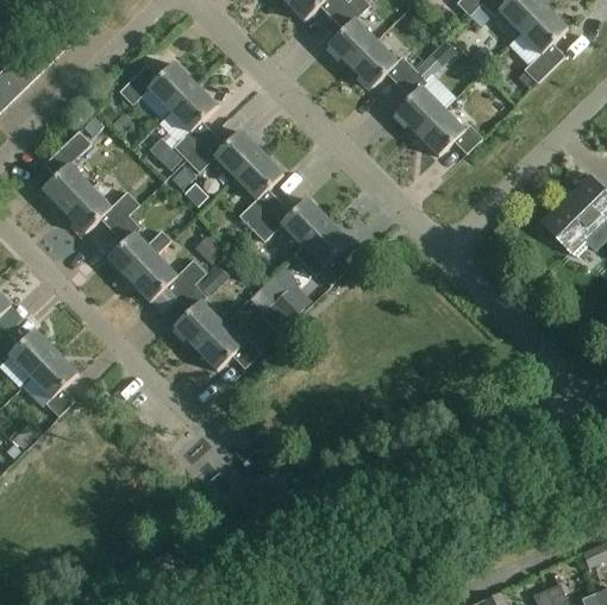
[(330,17),(346,1),(345,0),(283,0),(302,20),(318,5),(330,17)]
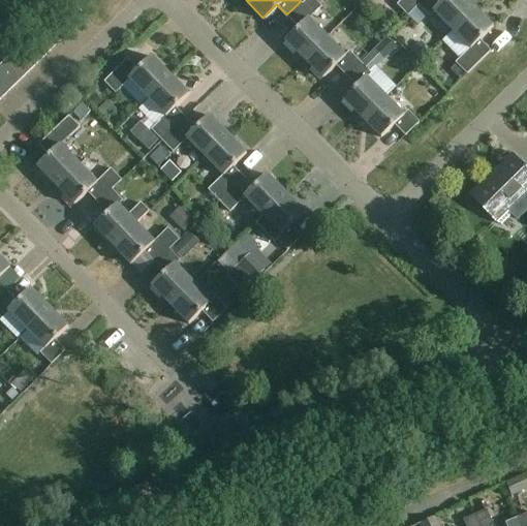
[(302,58),(326,34),(308,17),(312,12),(320,4),(316,0),(306,0),(303,3),(301,1),(286,14),(297,25),(283,38),(302,58)]
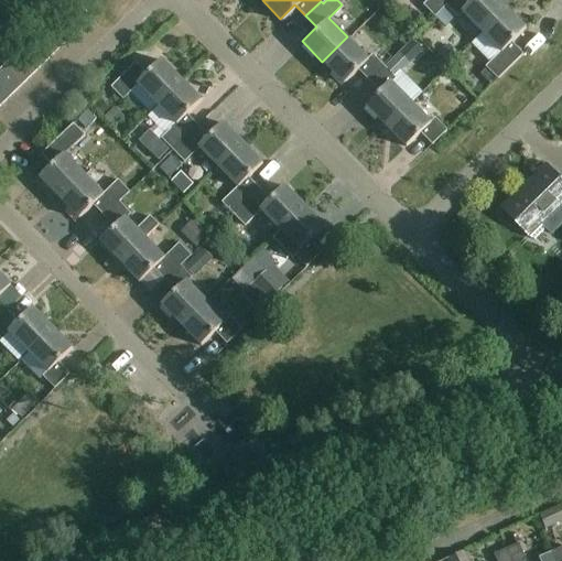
[(433,14),(447,0),(424,0),(422,2),(433,14)]
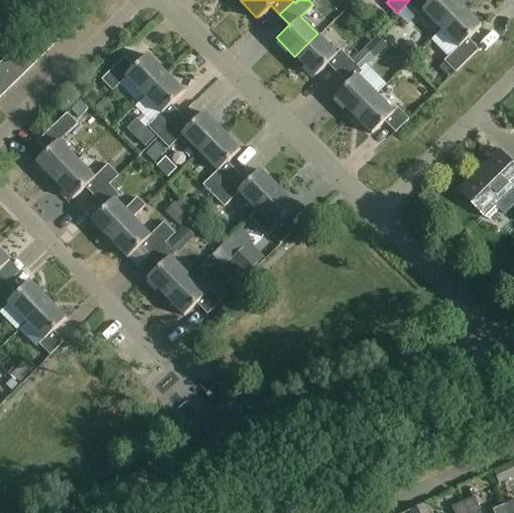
[(409,0),(406,3),(417,13),(420,10),(438,28),(462,5),(456,0),(409,0)]
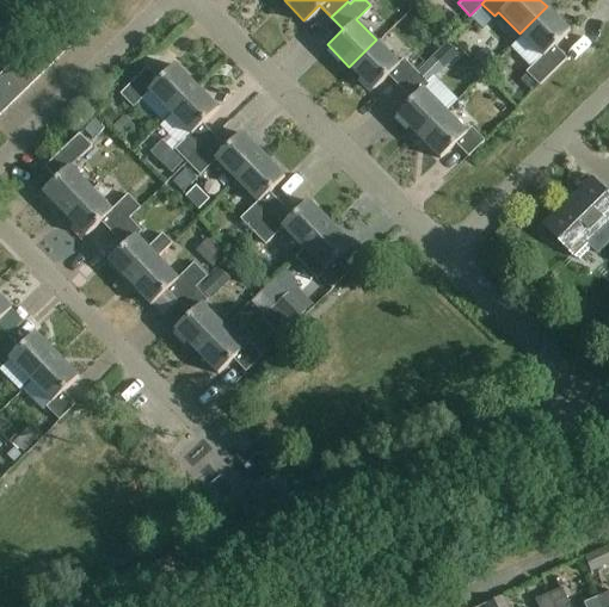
[(547,6),(520,33),(540,54),(535,59),(524,69),(539,82),(548,73),(566,56),(553,43),(568,29),(547,6)]
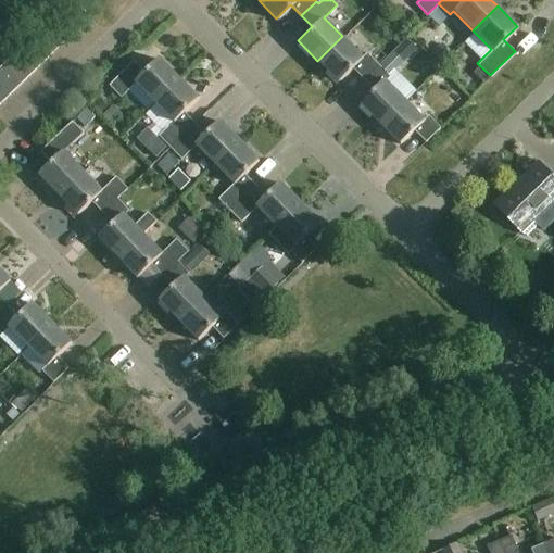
[(362,77),(377,62),(365,50),(361,55),(342,36),(317,61),(337,80),(351,66),(362,77)]
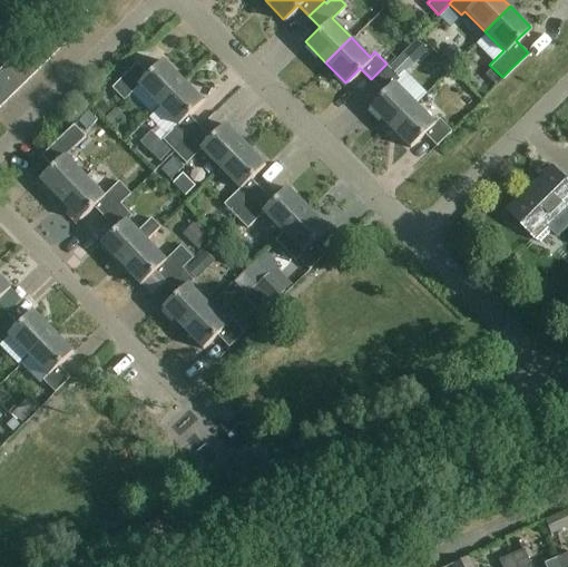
[(11,54),(30,72),(40,62),(21,44),(11,54)]
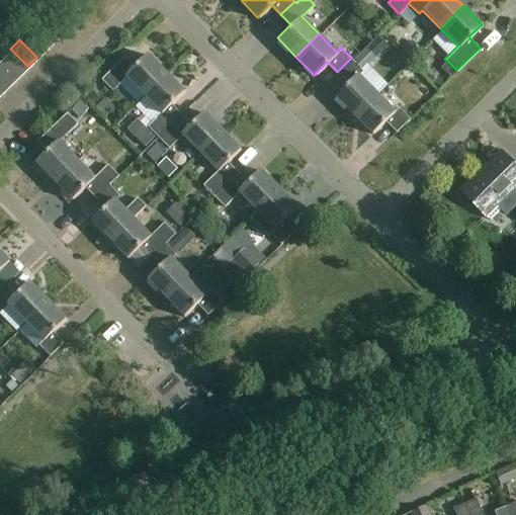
[(410,39),(400,50),(409,59),(419,48),(410,39)]
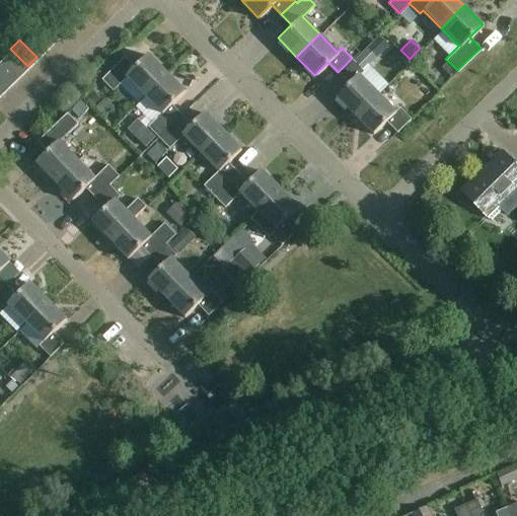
[(18,75),(27,66),(10,49),(1,58),(18,75)]
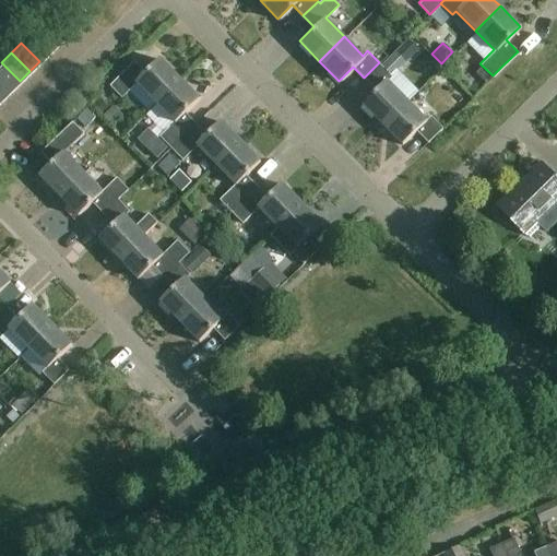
[(392,52),(380,64),(390,74),(401,62),(392,52)]
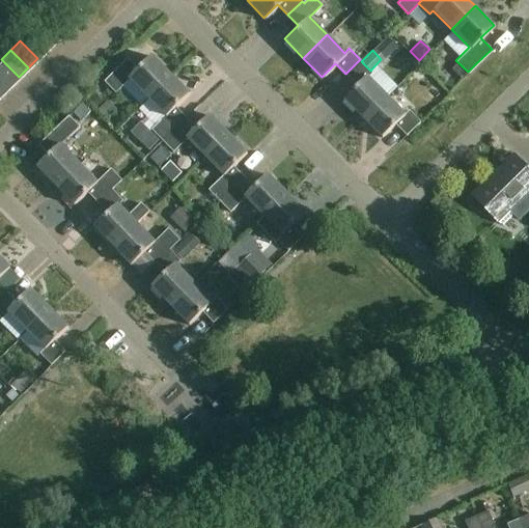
[(399,74),(413,63),(405,53),(391,62),(399,74)]
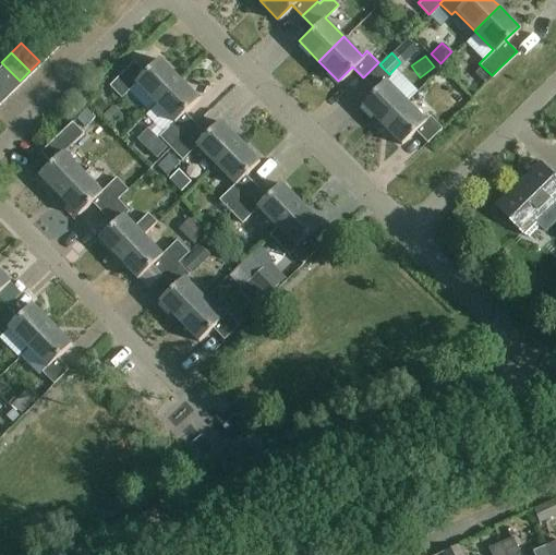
[(153,101),(177,77),(157,57),(143,71),(131,59),(117,73),(107,83),(121,97),(135,83),(153,101)]
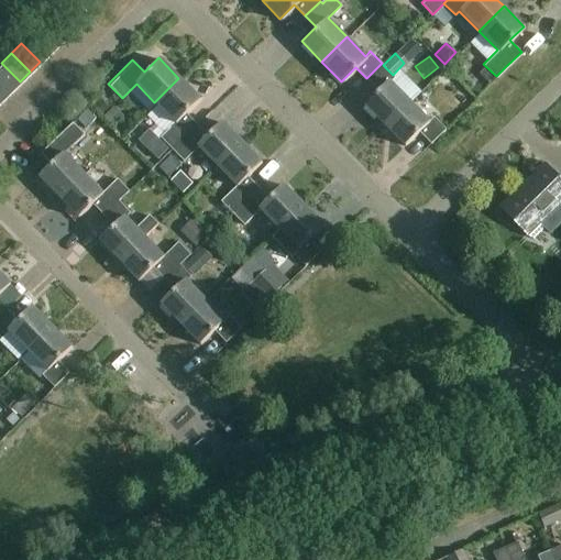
[(0,79),(10,91),(20,81),(1,63),(0,64),(0,79)]
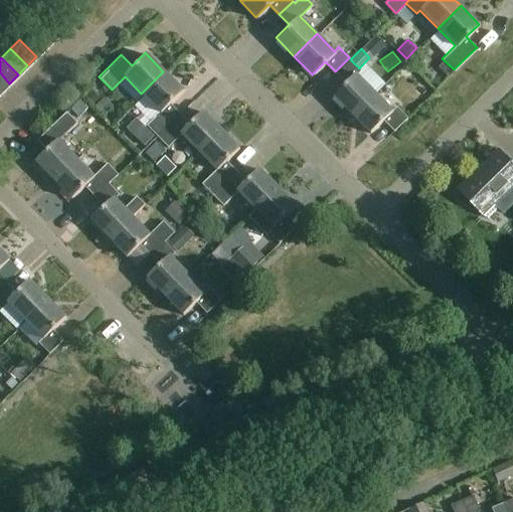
[(332,95),(350,113),(373,91),(355,72),(359,68),(350,59),(349,57),(335,71),(345,81),(332,95)]
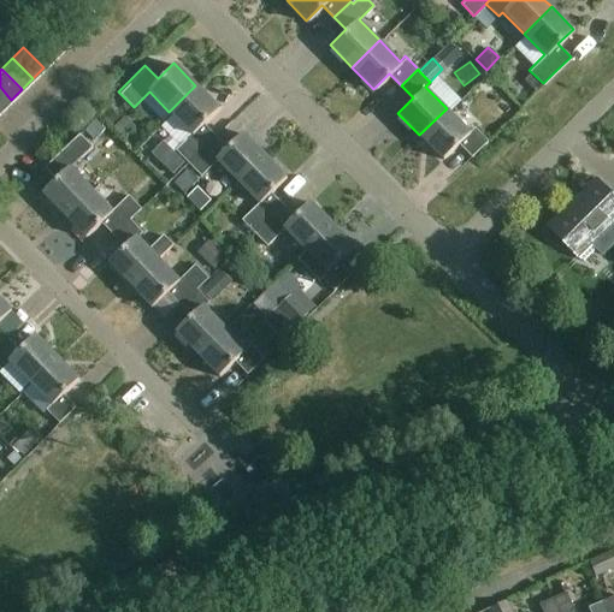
[(176,149),(187,161),(213,135),(201,123),(218,107),(195,85),(169,112),(170,113),(190,135),(184,141),(176,149)]
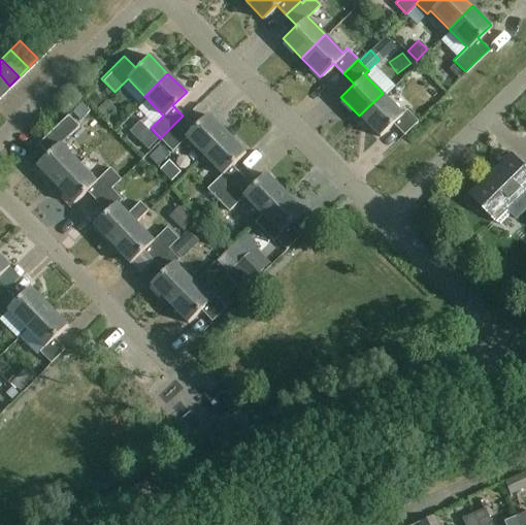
[(0,93),(1,94),(9,86),(0,74),(0,93)]
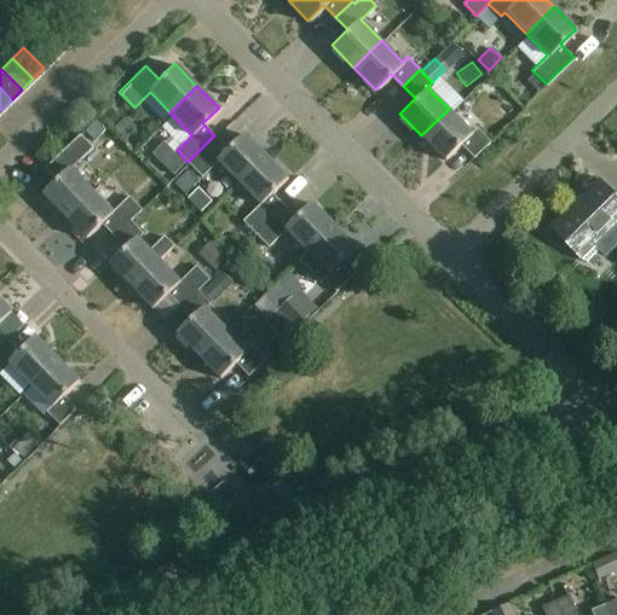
[(108,105),(101,112),(110,122),(119,115),(108,105)]
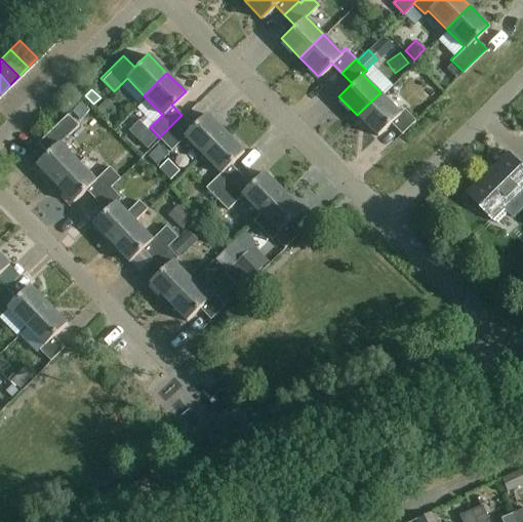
[(380,92),(357,115),(375,133),(389,120),(400,131),(413,118),(402,106),(397,110),(381,94),(380,92)]
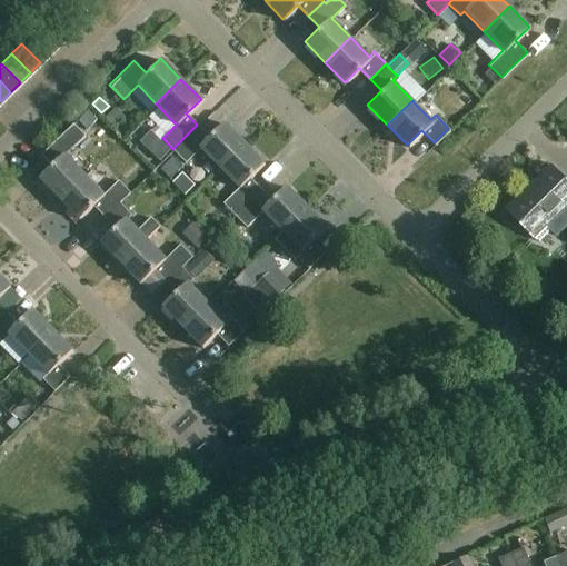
[(113,106),(102,116),(112,126),(123,116),(113,106)]
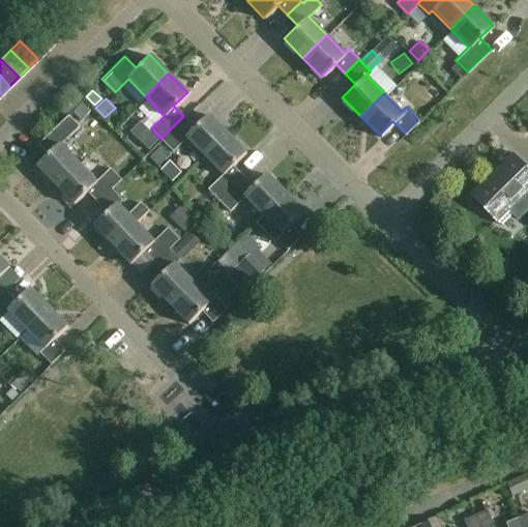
[(79,118),(88,110),(79,100),(69,110),(79,118)]
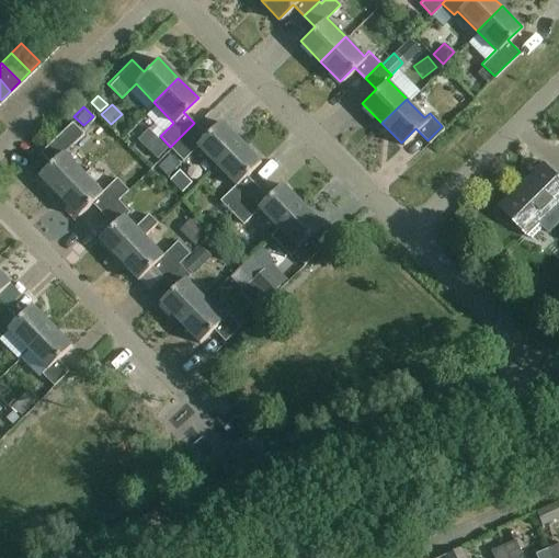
[(57,194),(81,171),(63,151),(67,147),(84,132),(71,118),(55,135),(40,149),(50,160),(37,173),(57,194)]
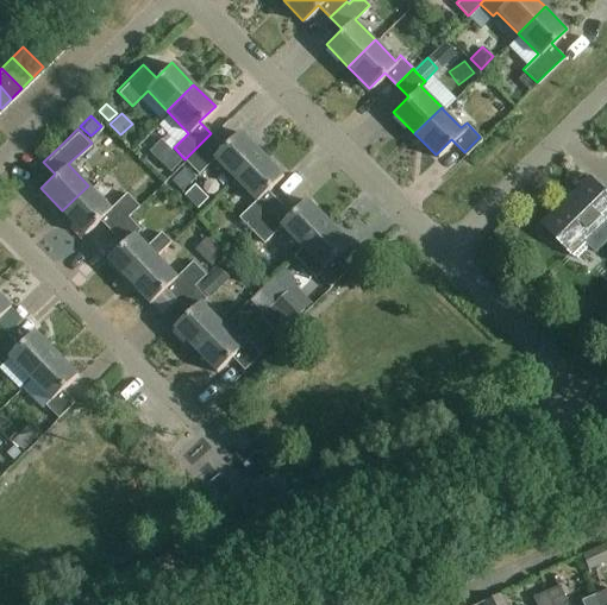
[(233,178),(261,152),(238,130),(223,145),(211,133),(185,159),(199,174),(214,158),(233,178)]
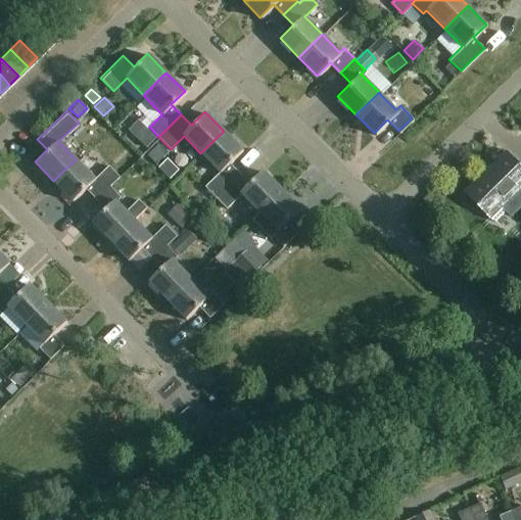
[(155,136),(138,119),(128,128),(145,146),(155,136)]
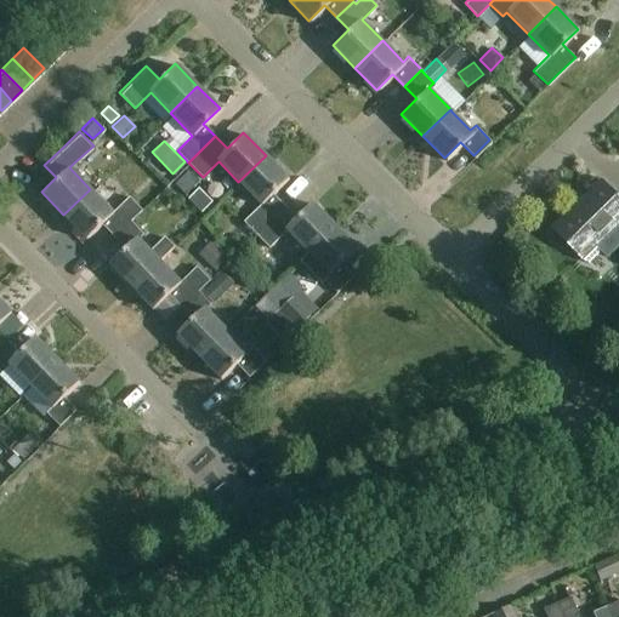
[(255,233),(283,205),(271,194),(288,178),(266,155),(238,182),(259,203),(254,209),(243,220),(255,233)]
